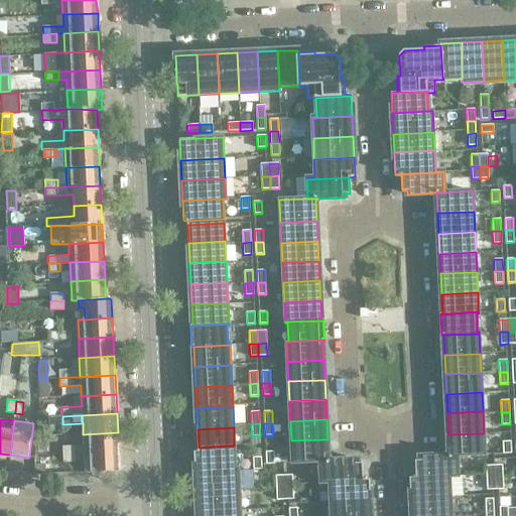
[(119,452),(118,432),(83,434),(84,445),(62,446),(63,455),(84,454),(119,452)]
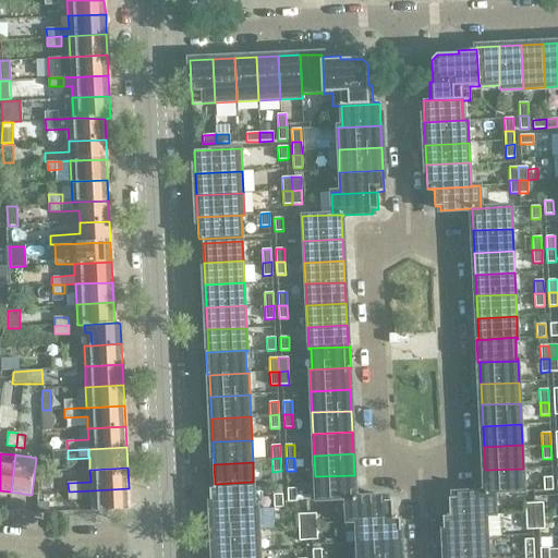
[(524,492),(523,469),(485,470),(485,490),(483,493),(495,493),(524,492)]
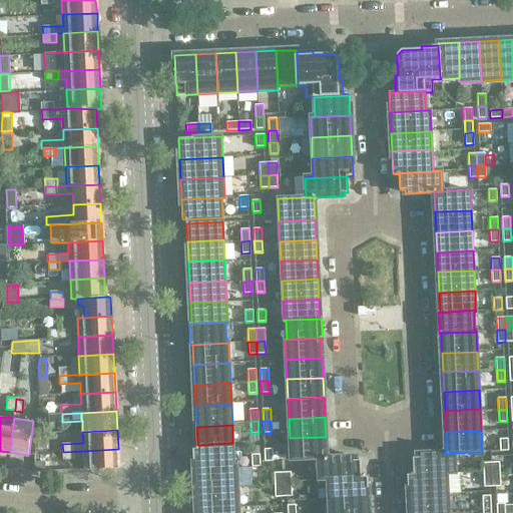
[(37,434),(36,450),(44,450),(45,434),(37,434)]
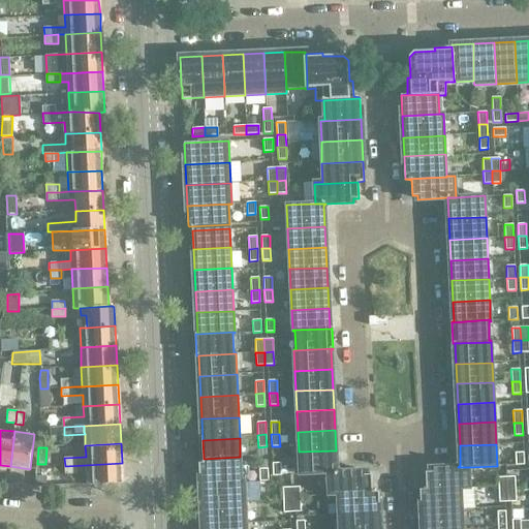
[(337,470),(336,450),(299,452),(300,475),(327,473),(327,471),(337,470)]
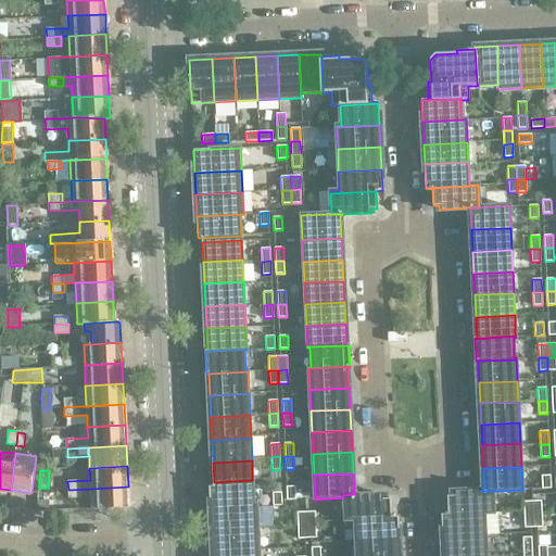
[(542,489),(551,489),(551,476),(541,476),(542,489)]
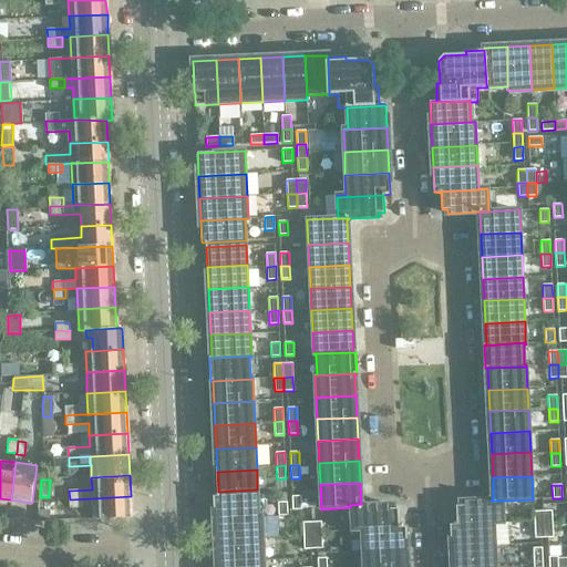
[(215,517),(259,515),(258,494),(215,496),(214,497),(215,517)]
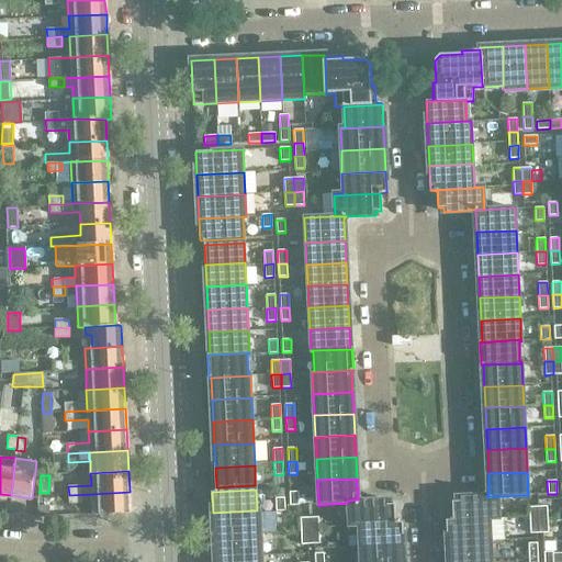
[(131,513),(130,492),(91,494),(91,503),(92,515),(131,513)]
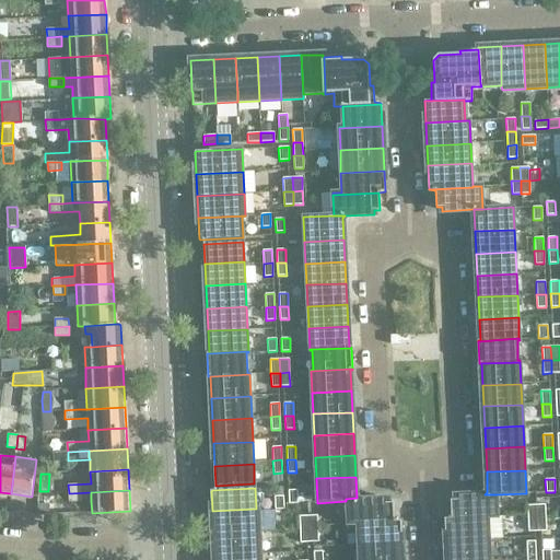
[(298,490),(288,490),(289,503),(298,503),(298,490)]
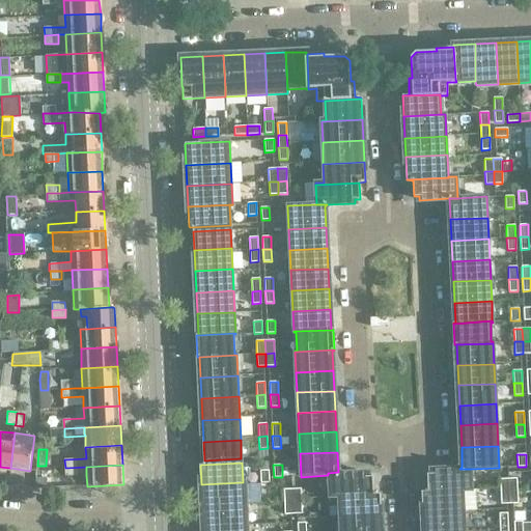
[(86,475),(86,467),(65,468),(65,475),(86,475)]
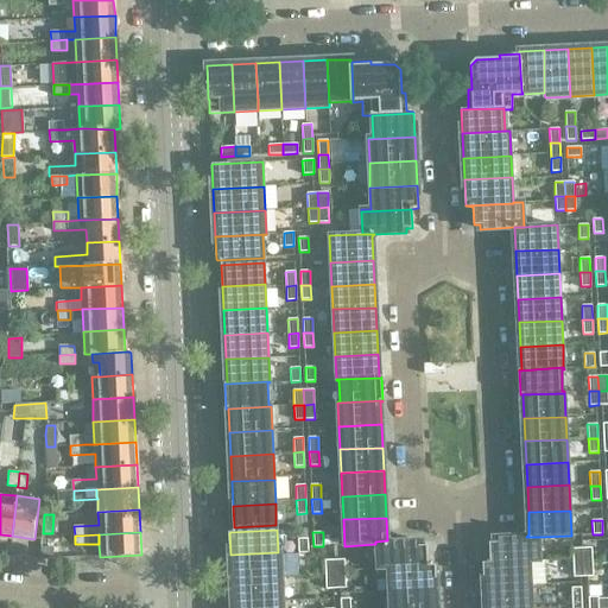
[(540,559),(539,537),(526,537),(494,538),(495,543),(489,543),(491,561),(540,559)]
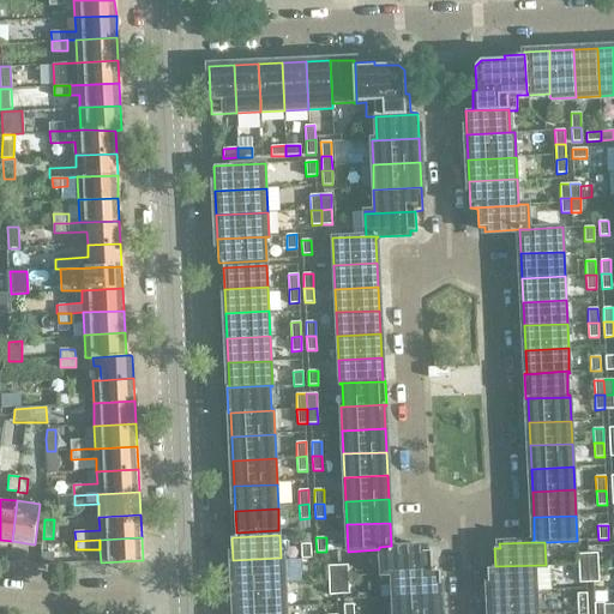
[(311,543),(301,545),(301,559),(312,558),(311,543)]
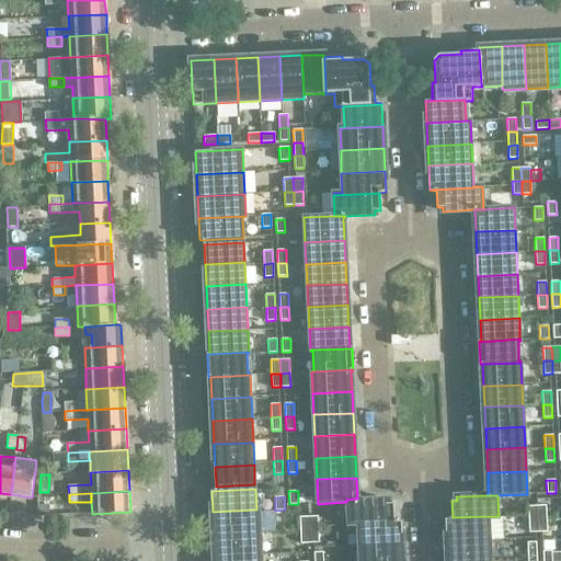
[(395,521),(395,503),(389,504),(389,500),(359,502),(357,499),(346,500),(346,502),(347,502),(348,523),(395,521)]
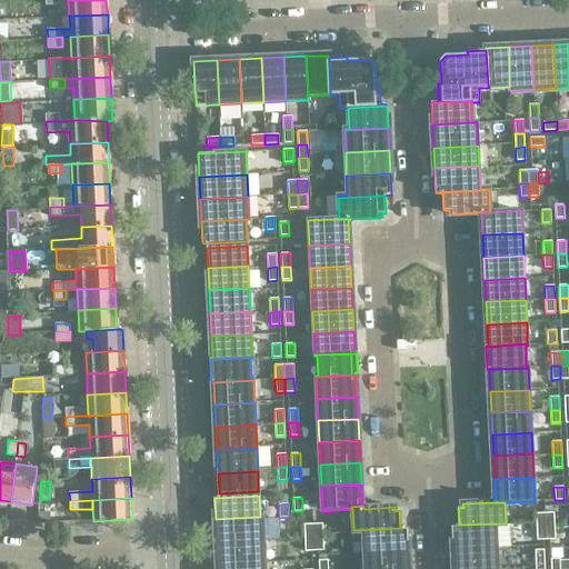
[(50,511),(39,512),(39,523),(50,523),(50,511)]
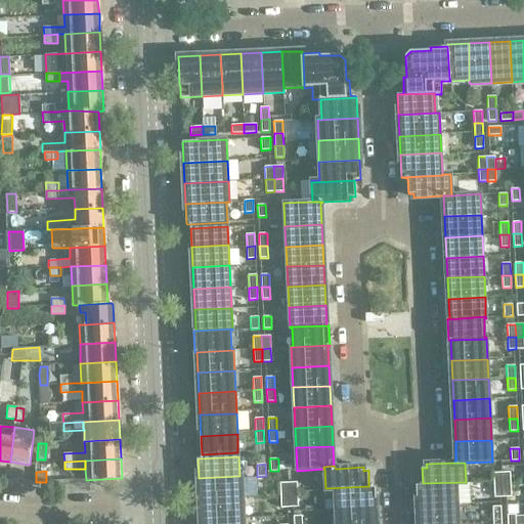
[(503,484),(501,472),(493,473),(493,485),(503,484)]
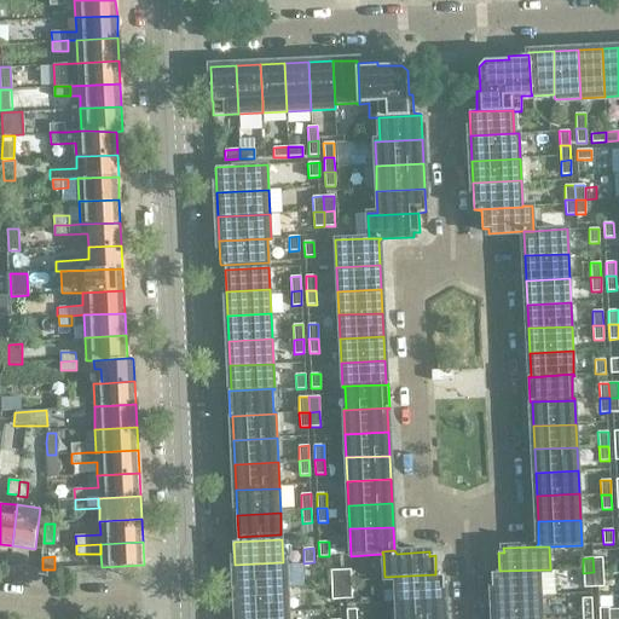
[(593,557),(594,572),(603,572),(602,557),(593,557)]
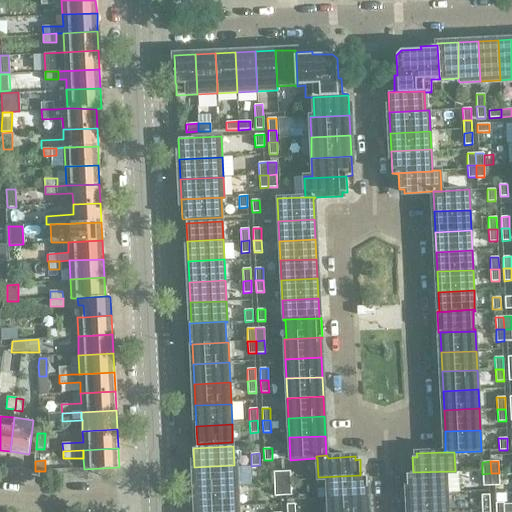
[(238,485),(237,465),(234,465),(194,467),(195,487),(238,485)]
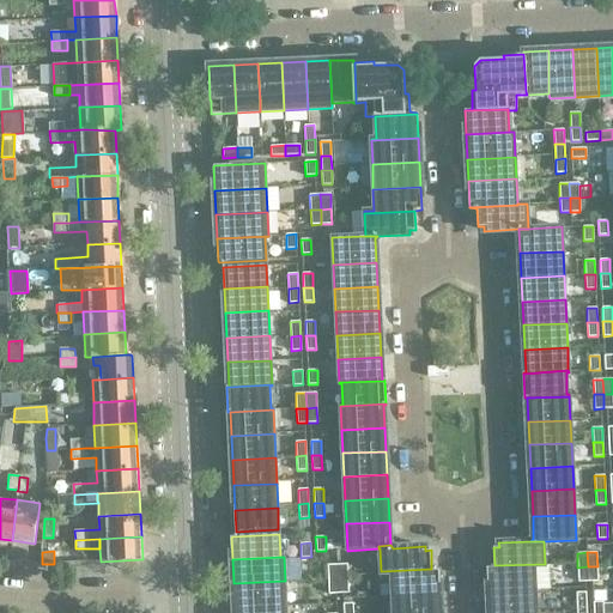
[(347,564),(338,565),(338,580),(347,578),(347,564)]
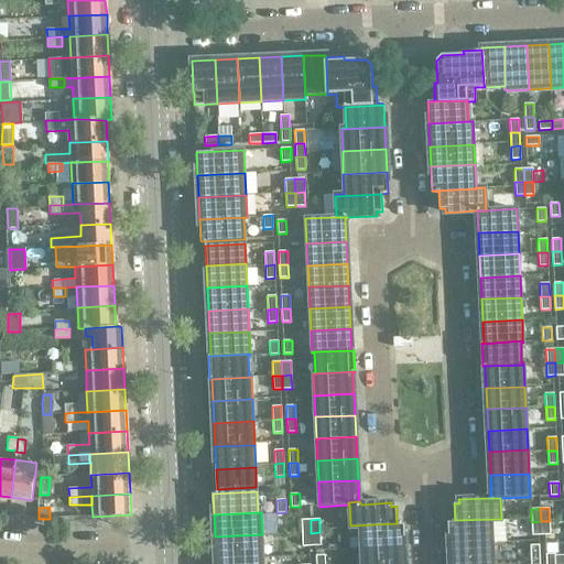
[(501,521),(501,519),(455,520),(448,522),(448,545),(492,543),(491,521),(501,521)]
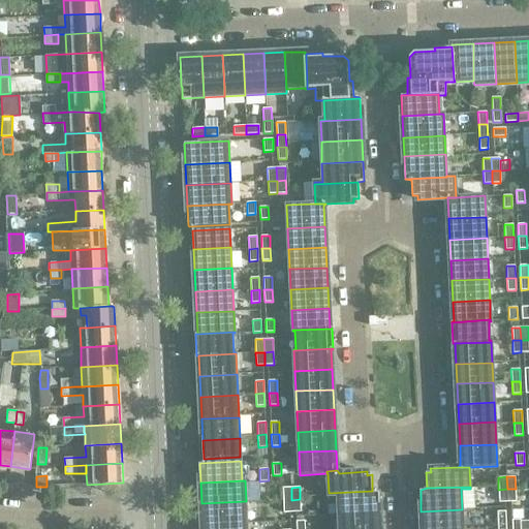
[(291,488),(282,488),(283,500),(291,500),(291,488)]
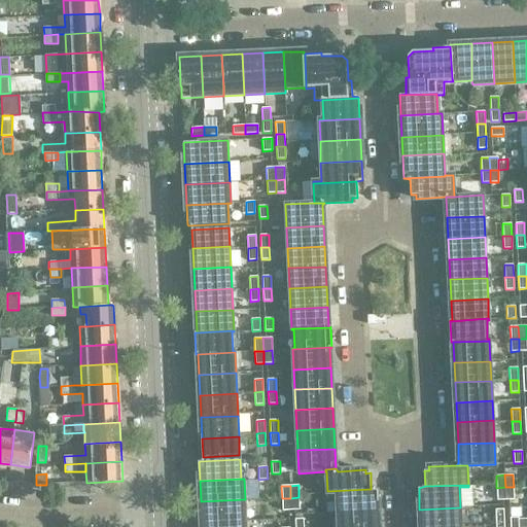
[(505,500),(505,487),(496,488),(497,500),(503,500),(505,500)]
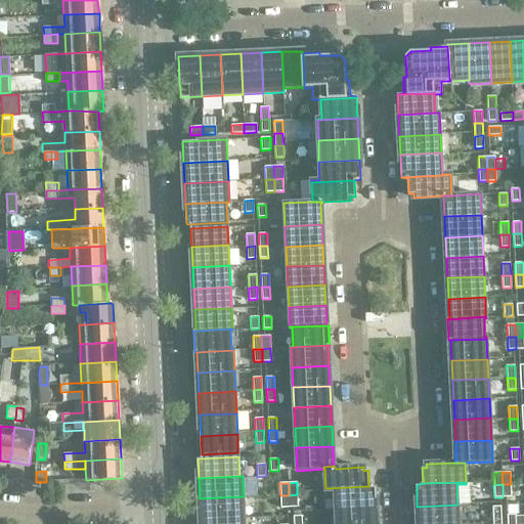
[(511,484),(503,484),(503,497),(511,496),(511,484)]
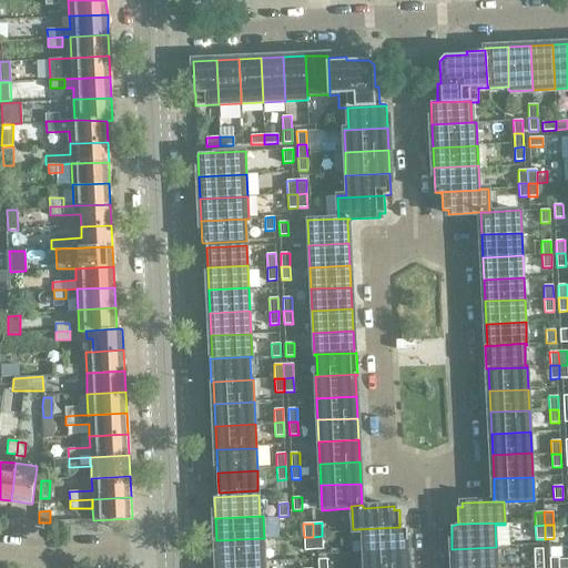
[(407,550),(407,528),(399,527),(353,529),(353,531),(363,531),(363,553),(407,550)]
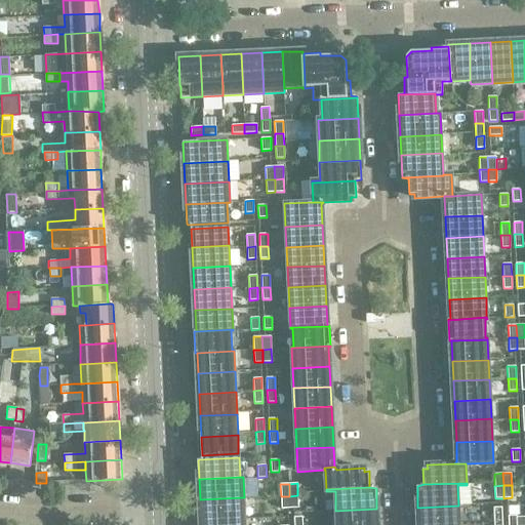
[(297,495),(289,496),(290,509),(293,508),(298,508),(297,495)]
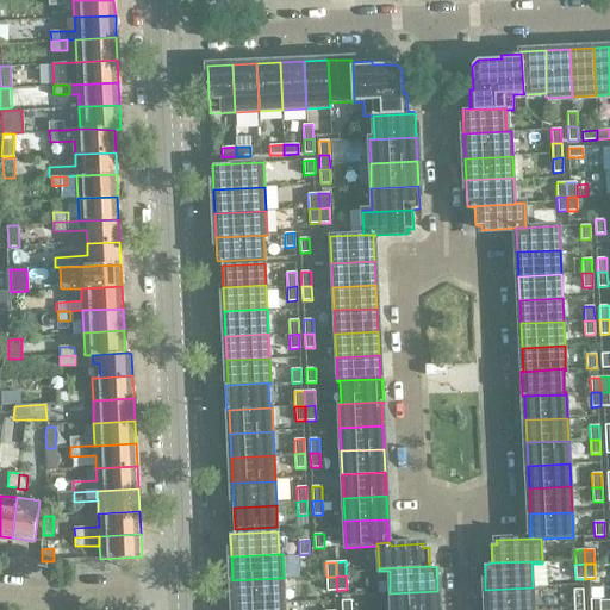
[(336,577),(327,577),(327,591),(334,591),(337,591),(336,577)]
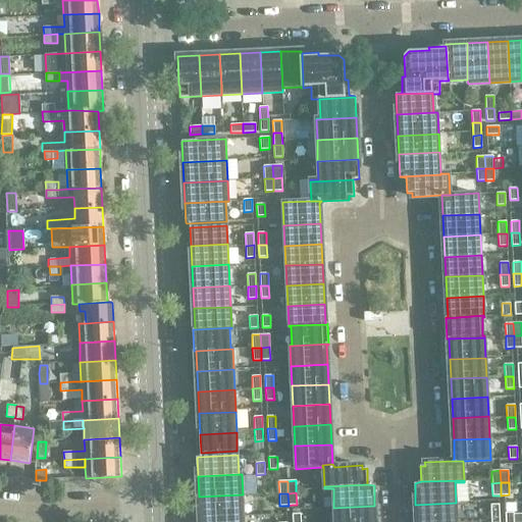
[(244,516),(243,494),(199,497),(199,502),(200,518),(244,516)]
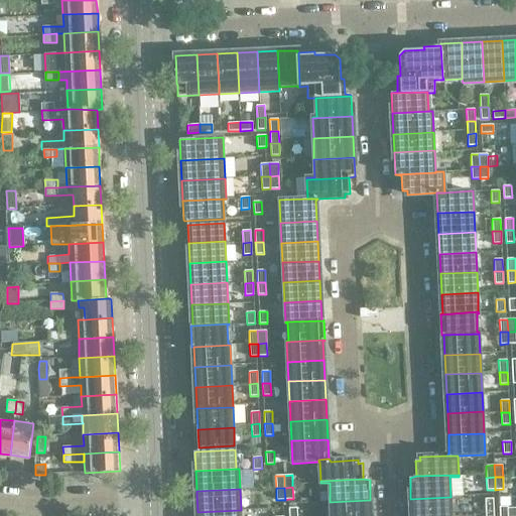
[(443,515),(452,515),(450,497),(410,499),(411,515),(443,515)]
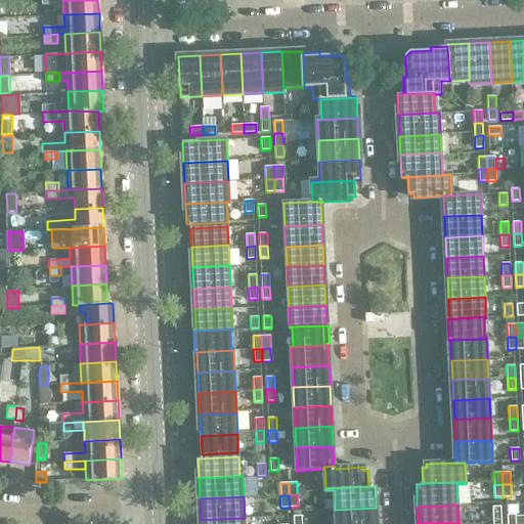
[(500,510),(500,507),(492,507),(493,519),(501,519),(500,510)]
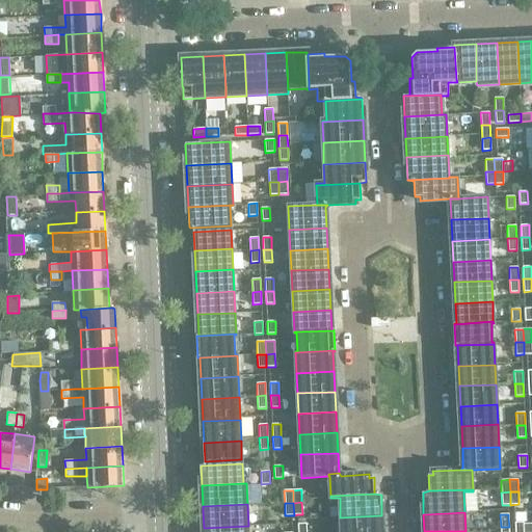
[(382,531),(381,515),(340,517),(341,531),(382,531)]
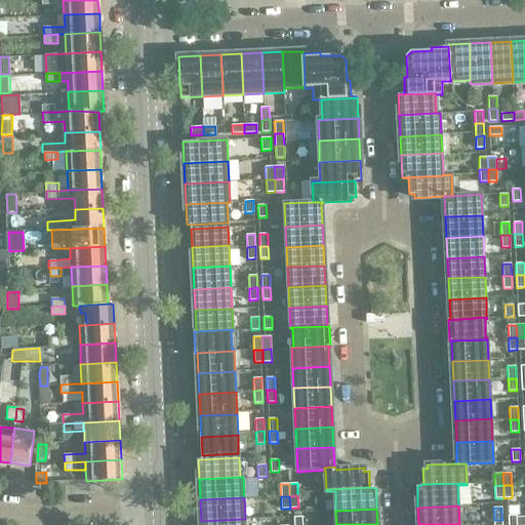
[(516,524),(516,515),(508,516),(508,524),(516,524)]
